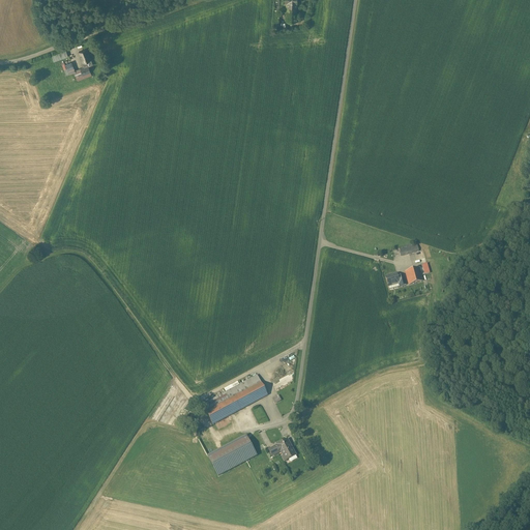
[(296,0),(283,0),(283,2),(287,3),(287,20),(295,21),(296,3),(296,0)]
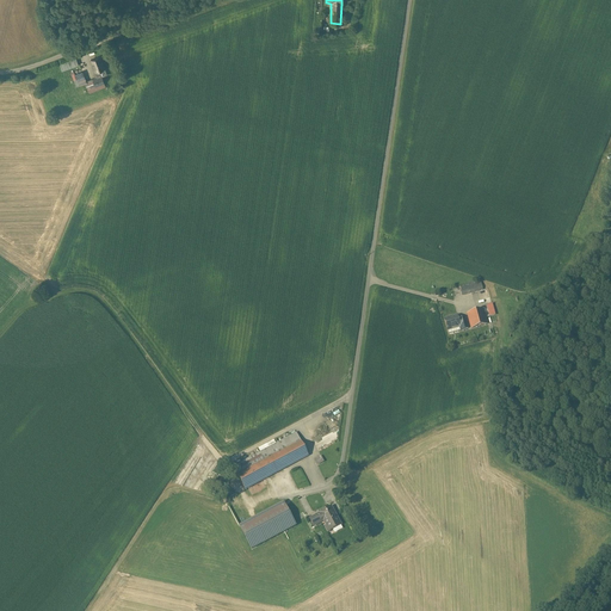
[(100,56),(91,60),(97,75),(94,76),(96,79),(102,76),(106,74),(100,56)]
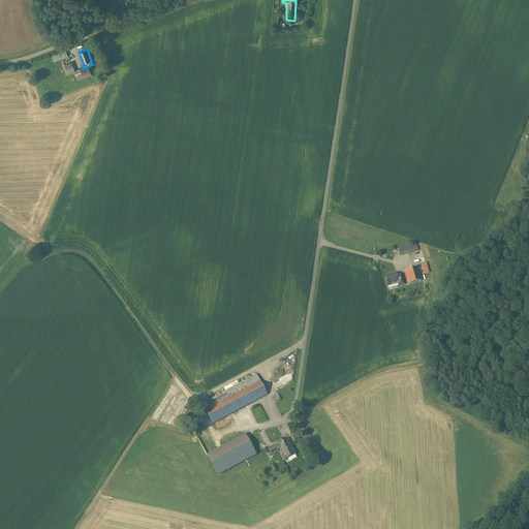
[(71,63),(65,65),(66,68),(64,69),(66,75),(74,72),(78,81),(91,75),(88,66),(83,68),(80,69),(81,69),(74,71),(71,63)]
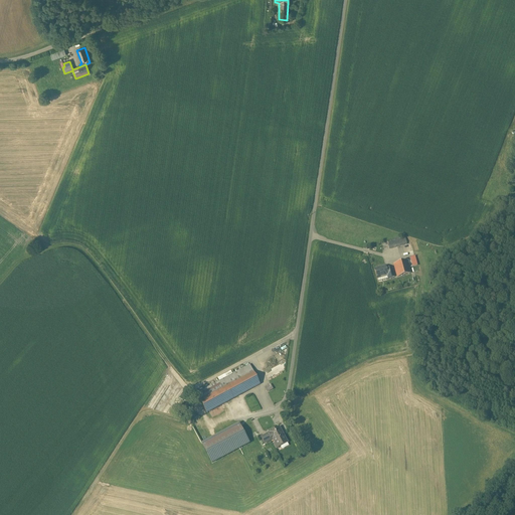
[(401,238),(391,241),(391,244),(392,244),(393,247),(403,245),(401,238)]
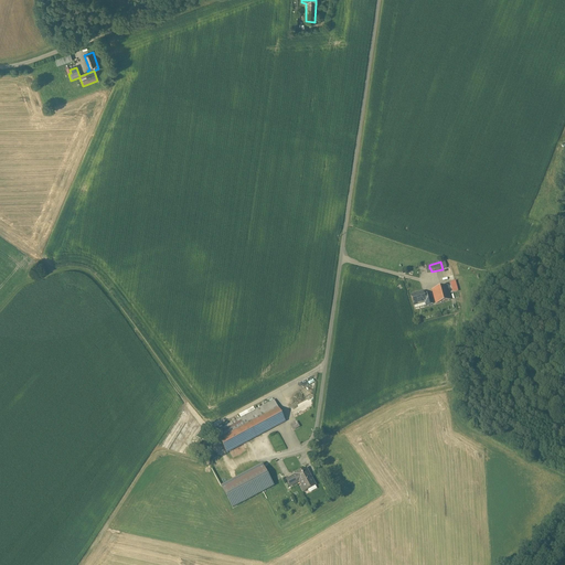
[(456,280),(450,281),(454,292),(459,290),(456,280)]
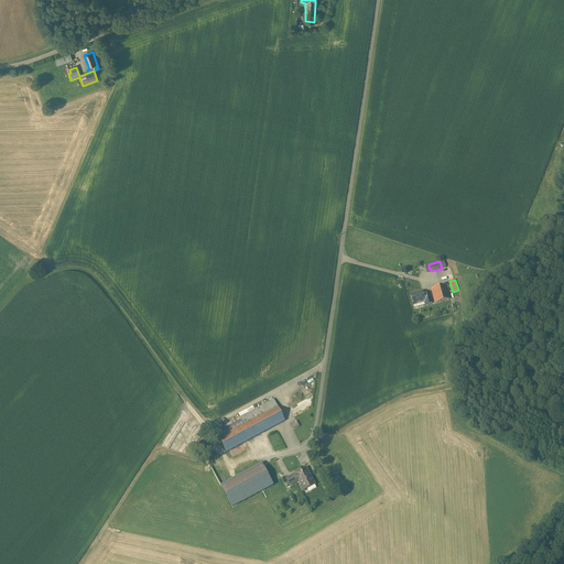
[(446,285),(432,290),(435,303),(449,299),(446,285)]
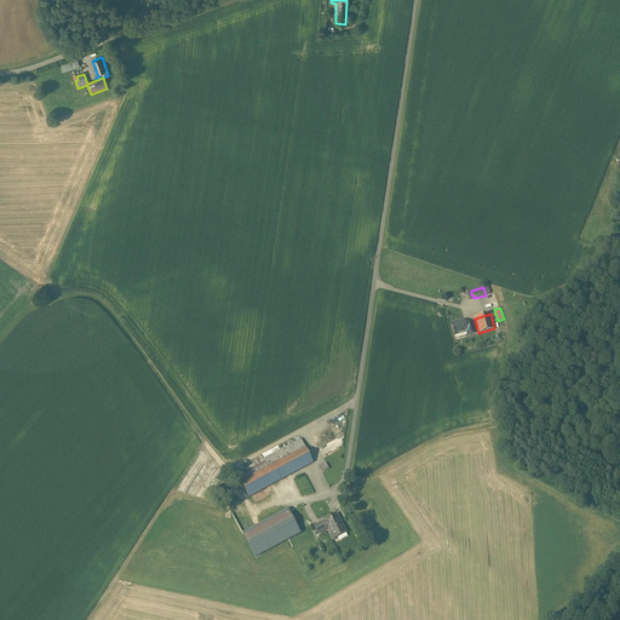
[(464,321),(452,325),(454,336),(466,332),(465,325),(464,321)]
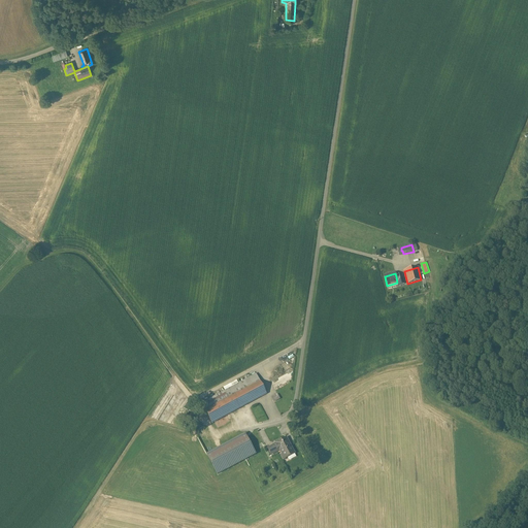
[(402,275),(396,276),(397,283),(398,286),(404,284),(402,275)]
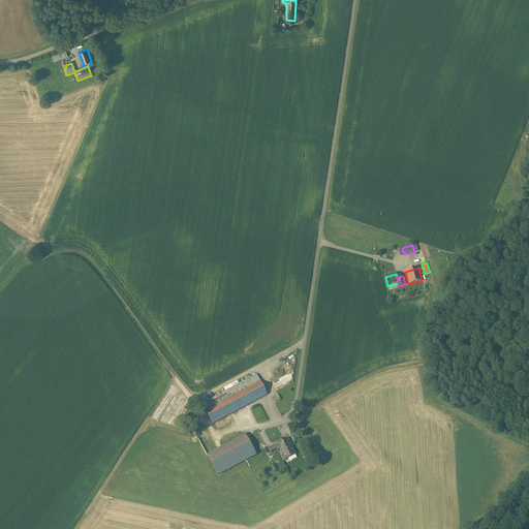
[(256,375),(201,404),(212,424),(267,395),(256,375)]
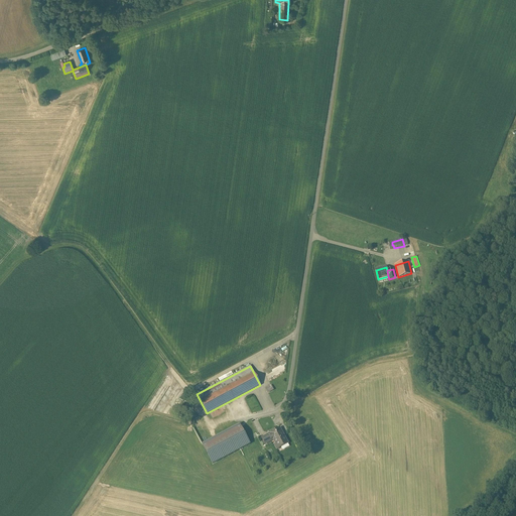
[(266,387),(268,393),(274,390),(272,384),(266,387)]
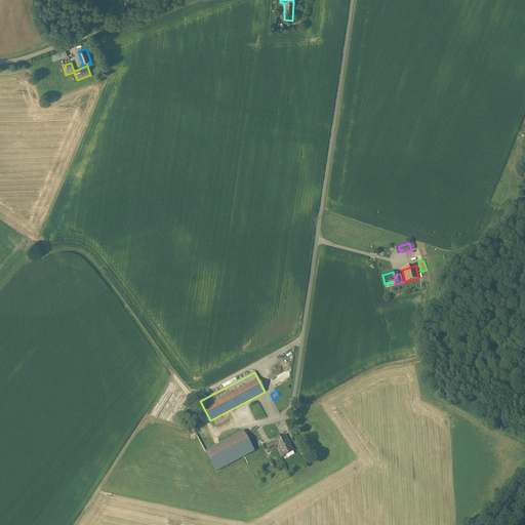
[(253,452),(243,433),(205,452),(216,472),(244,457),(253,452)]
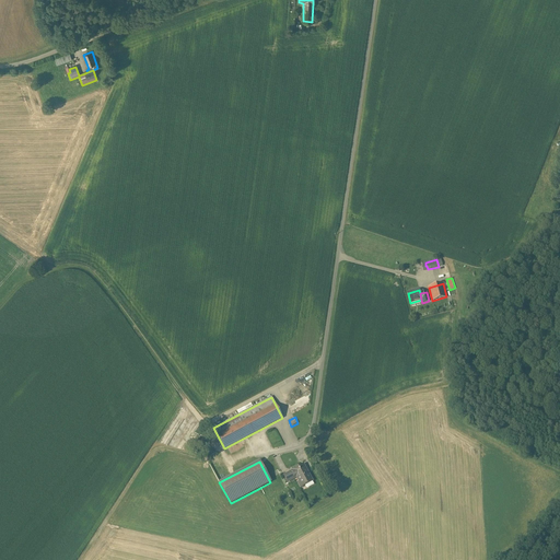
[(293,471),(284,476),(283,476),(287,482),(295,478),(301,488),(312,481),(307,474),(308,474),(308,473),(307,473),(306,470),(306,469),(305,469),(303,465),(293,470),(293,471)]
